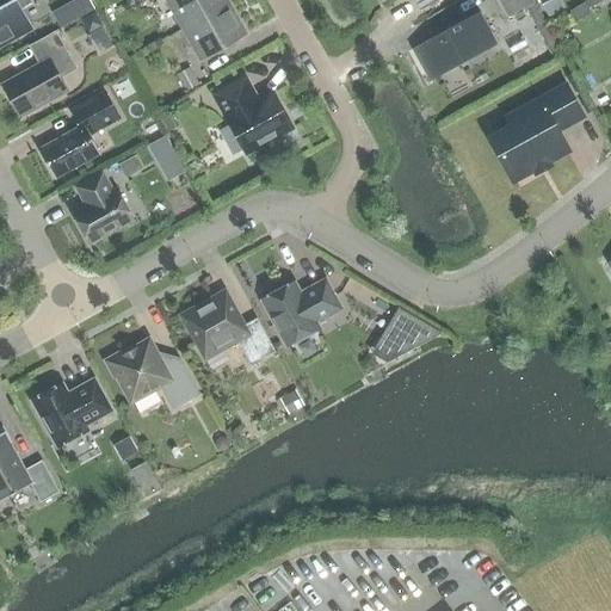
[(20,11),(32,5),(30,0),(0,0),(0,47),(31,30),(20,11)]
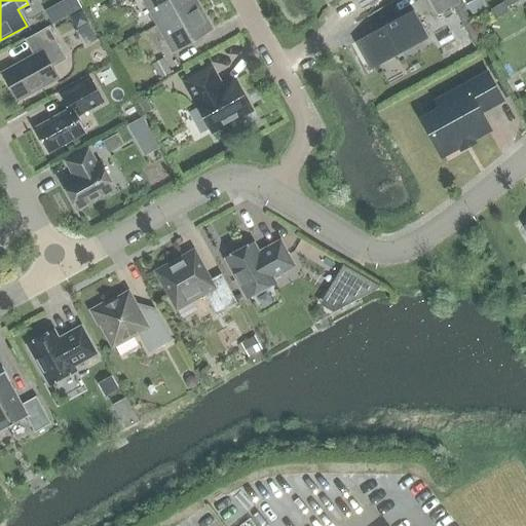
[(65,0),(72,13),(81,8),(76,0),(65,0)]
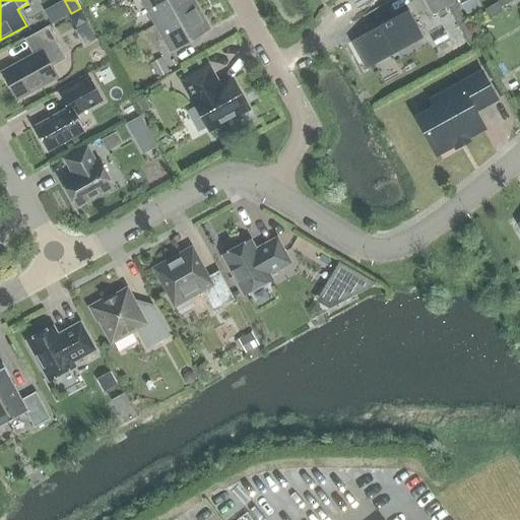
[(140,0),(154,24),(195,2),(193,0),(140,0)]
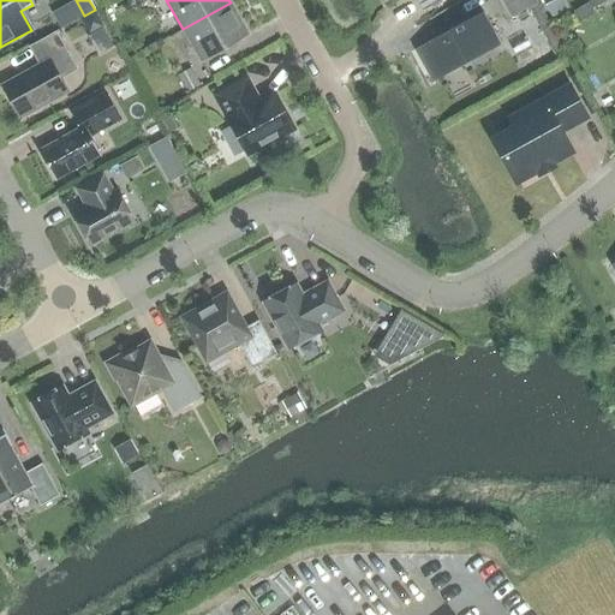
[(381,0),(383,3),(387,0),(416,0),(422,11),(440,0),(381,0)]
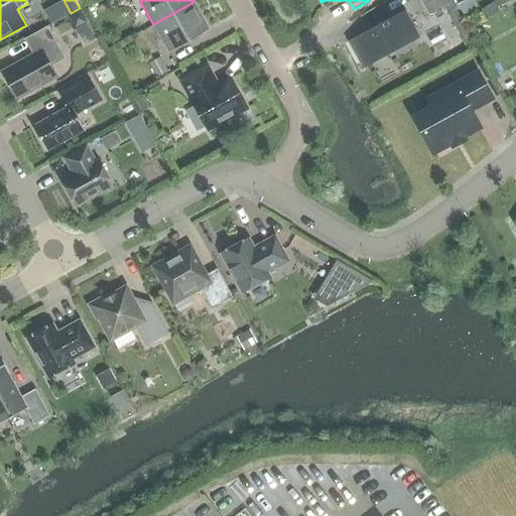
[(448,0),(418,0),(428,16),(452,3),(448,0)]
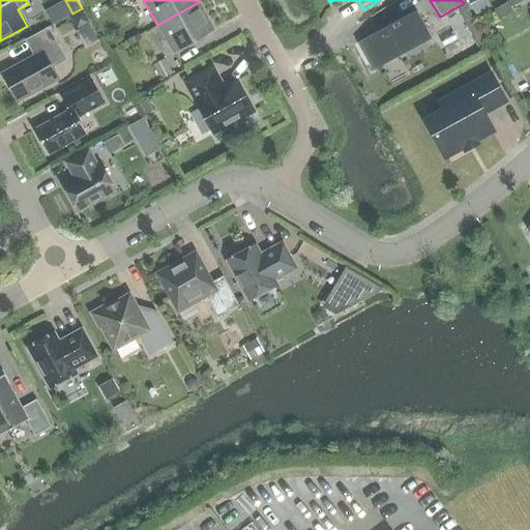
[(482,0),(466,0),(475,16),(488,8),(482,0)]
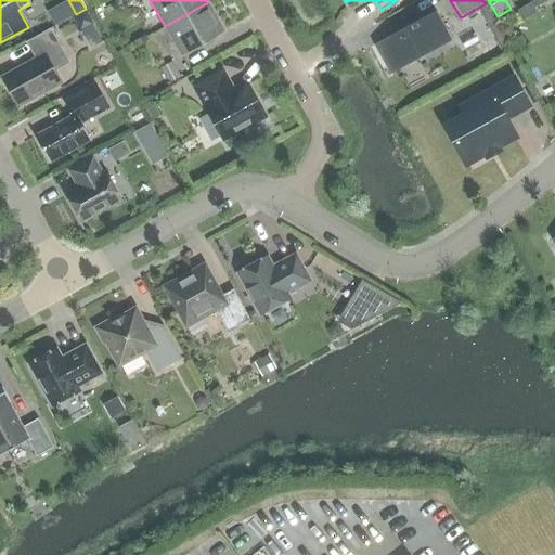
[(223,30),(208,2),(165,26),(181,54),(223,30)]
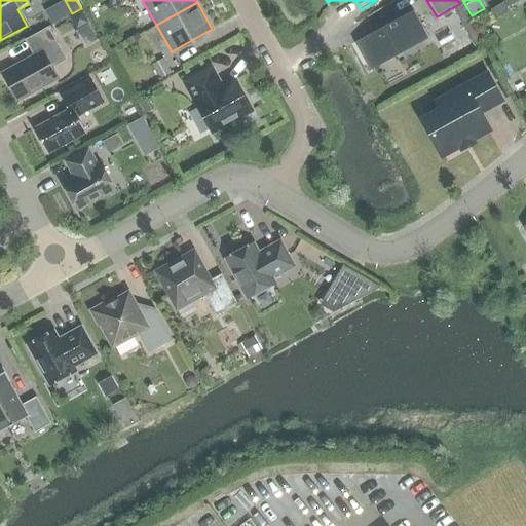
[(489,10),(495,21),(508,12),(502,3),(489,10)]
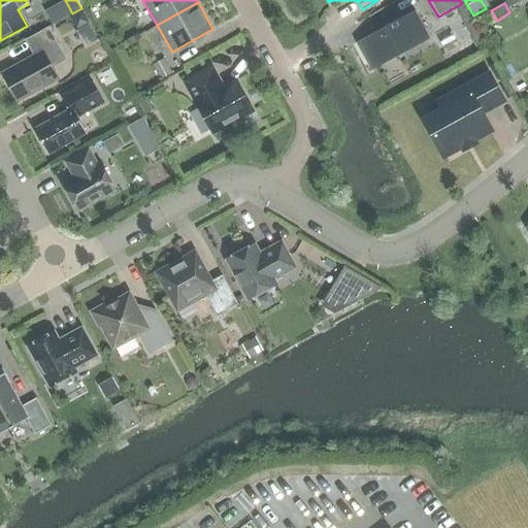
[(430,38),(415,9),(356,42),(356,43),(361,40),(373,63),(426,33),(429,38),(430,38)]
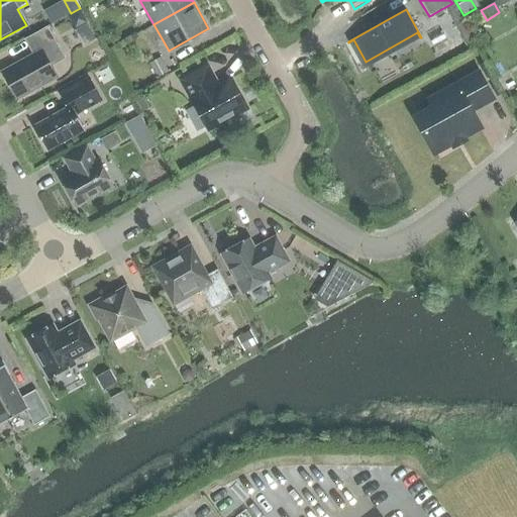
[(86,22),(80,10),(68,17),(74,29),(86,22)]
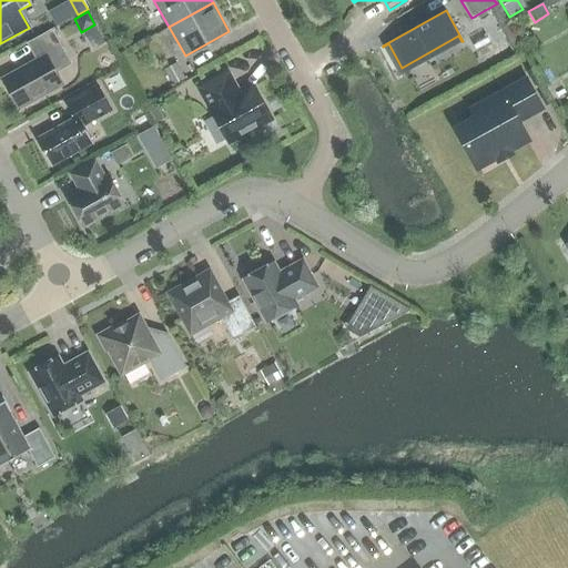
[(87,30),(95,48),(108,41),(99,23),(87,30)]
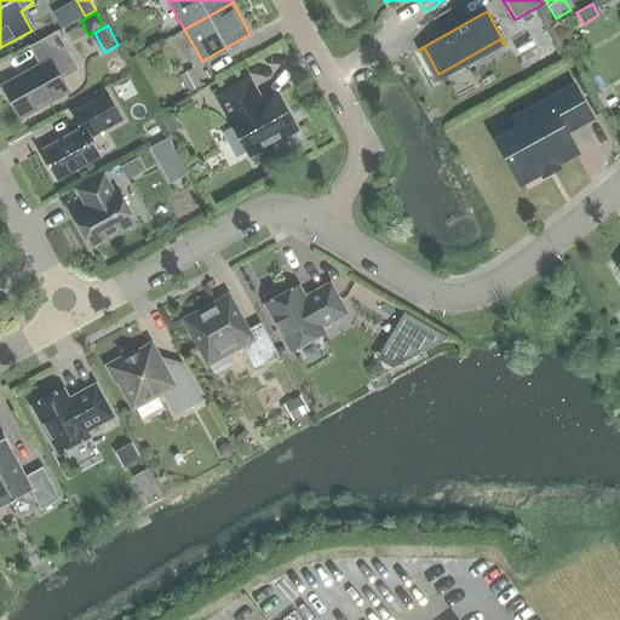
[(61,80),(78,70),(56,32),(29,47),(39,65),(1,86),(21,120),(68,93),(61,80)]
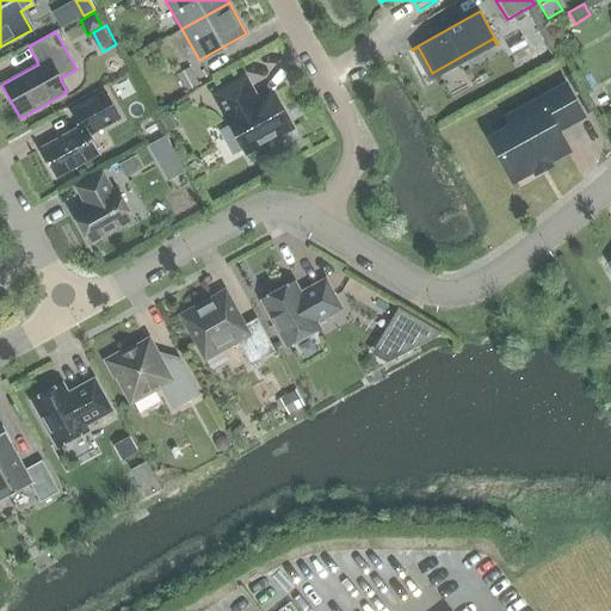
[(185,91),(199,82),(190,66),(176,73),(185,91)]
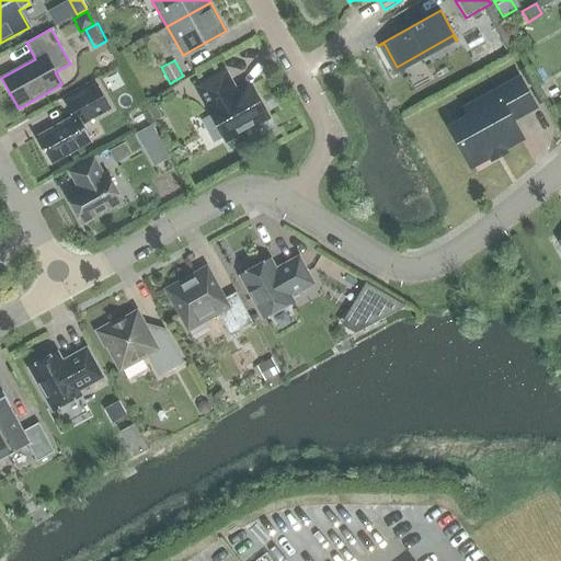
[(231,88),(232,87),(224,71),(195,87),(226,141),(253,126),(255,130),(266,124),(264,119),(267,118),(251,87),(236,94),(231,88)]
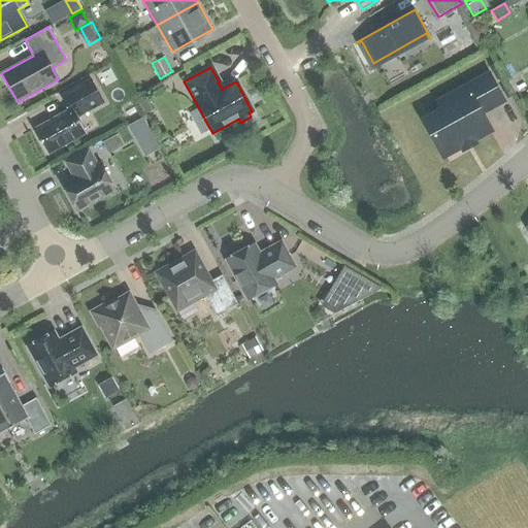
[(490,130),(481,114),(503,102),(489,74),(464,87),(469,96),(424,120),(443,155),(490,130)]
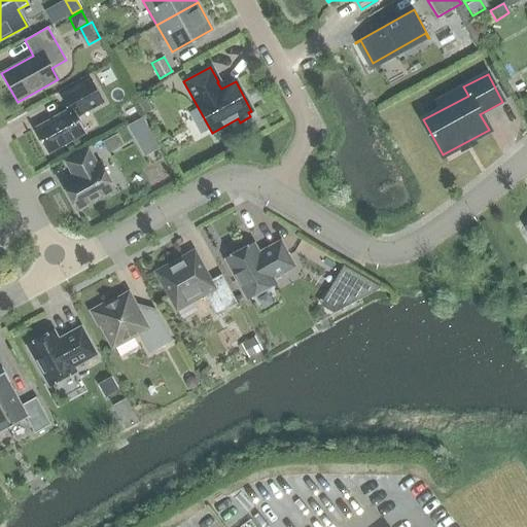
[(46,155),(86,133),(77,117),(103,103),(90,79),(61,96),(69,110),(33,130),(46,155)]
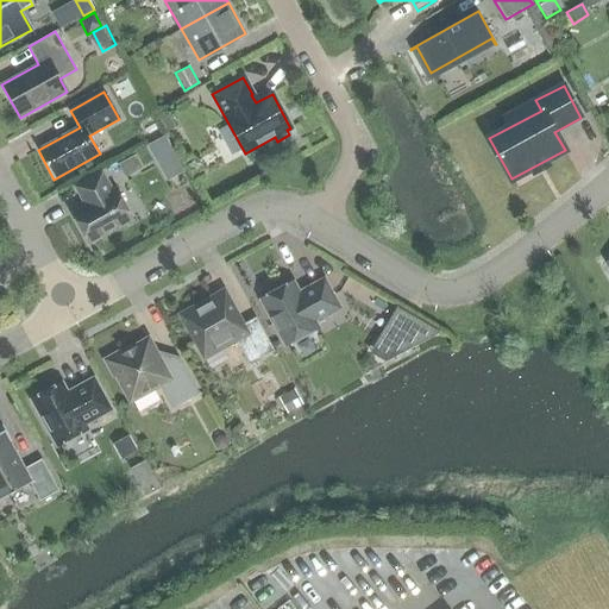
[(165,139),(151,148),(155,155),(170,146),(165,139)]
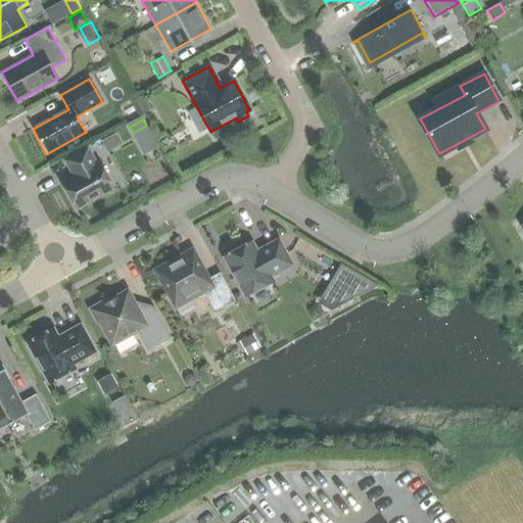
[(112,135),(101,141),(105,149),(109,150),(117,146),(112,135)]
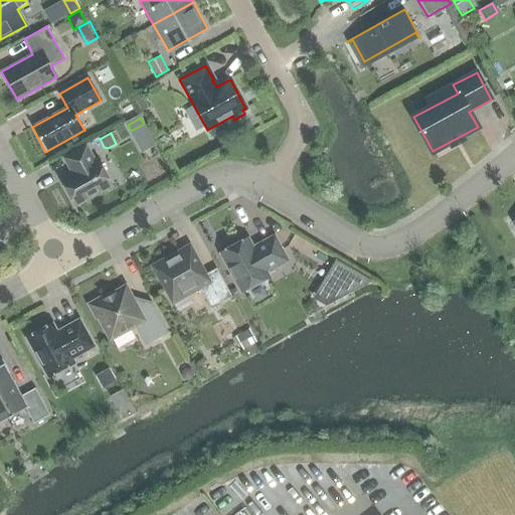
[(95,162),(86,146),(63,158),(72,174),(61,180),(75,206),(112,186),(98,161),(95,162)]
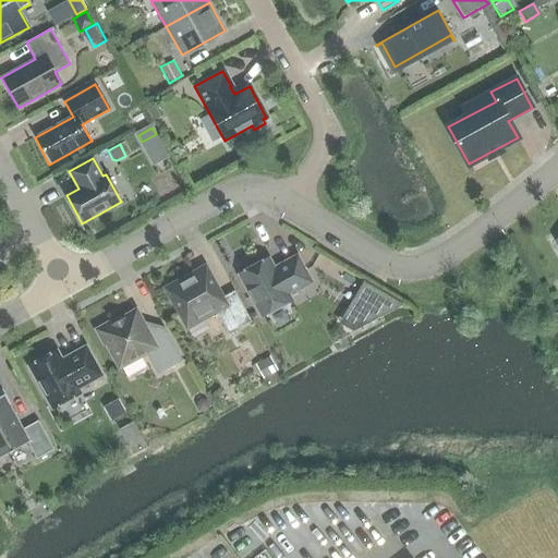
[(281,265),(283,267),(276,271),(268,258),(239,276),(262,316),(291,300),(289,295),(312,282),(296,256),(281,265)]
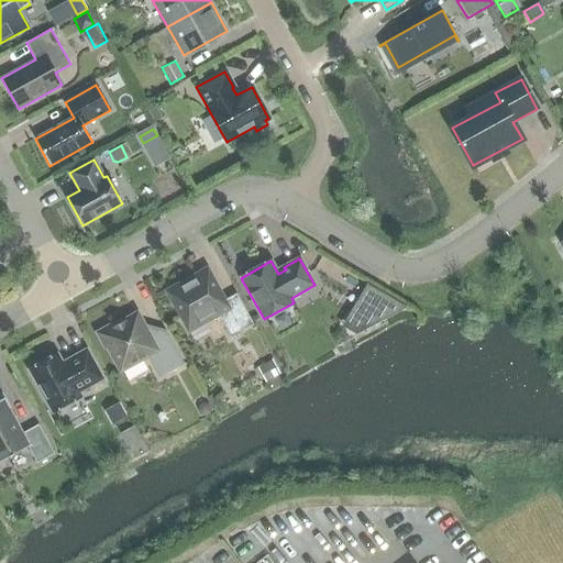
[(222,301),(219,294),(206,272),(169,291),(183,316),(179,317),(188,332),(208,321),(207,319),(217,313),(230,338),(253,324),(236,294),(222,301)]
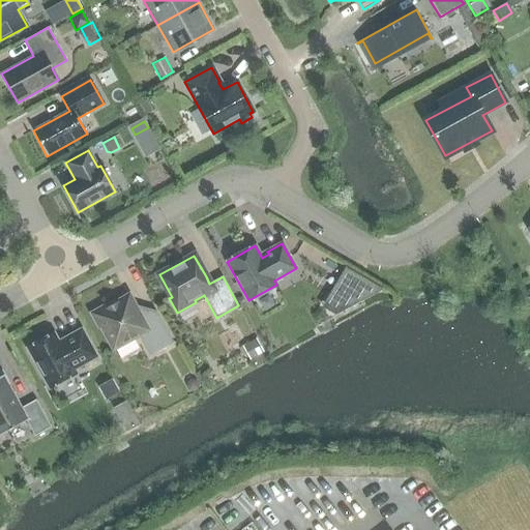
[(337,281),(329,295),(350,306),(366,297),(337,281)]
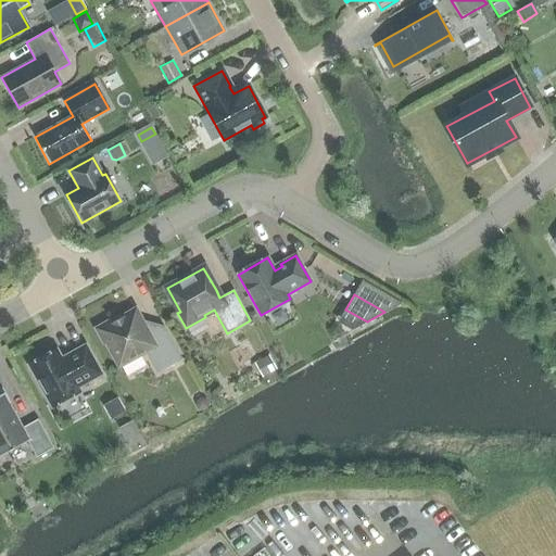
[(150,337),(135,310),(111,323),(110,319),(93,328),(102,344),(105,343),(118,366),(146,352),(156,373),(180,359),(163,329),(150,337)]
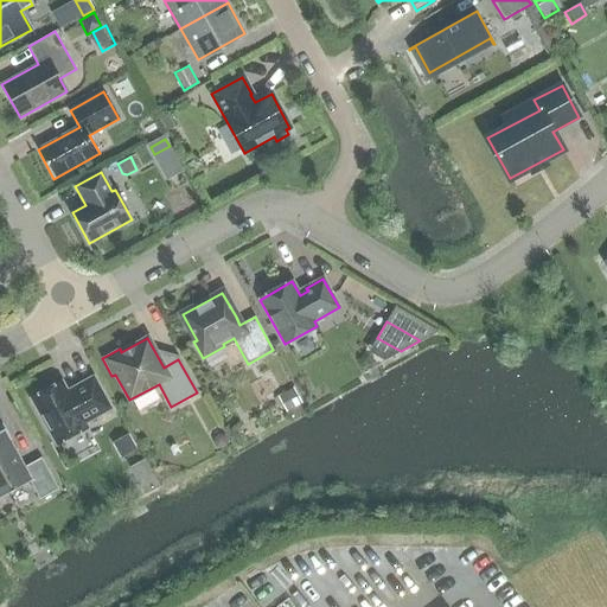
[(56,445),(87,428),(84,423),(110,409),(93,377),(77,385),(77,388),(68,393),(62,382),(31,398),(56,445)]
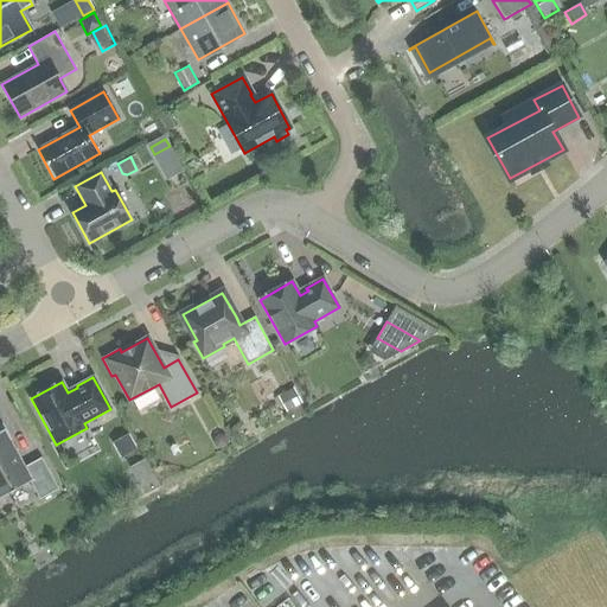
[(281,393),(291,409),(302,402),(294,387),(281,393)]
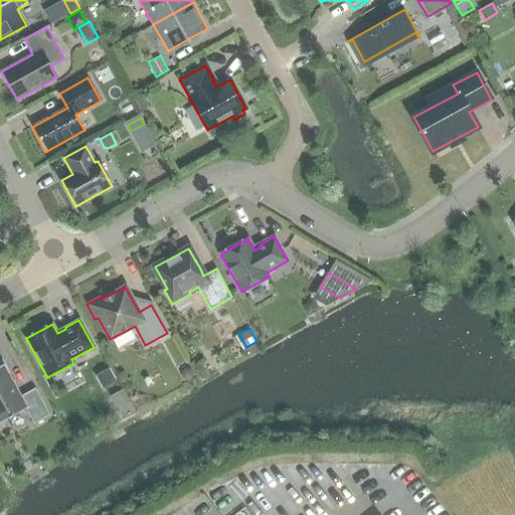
[(0,422),(25,409),(33,423),(49,415),(35,388),(20,396),(3,365),(0,366),(0,422)]
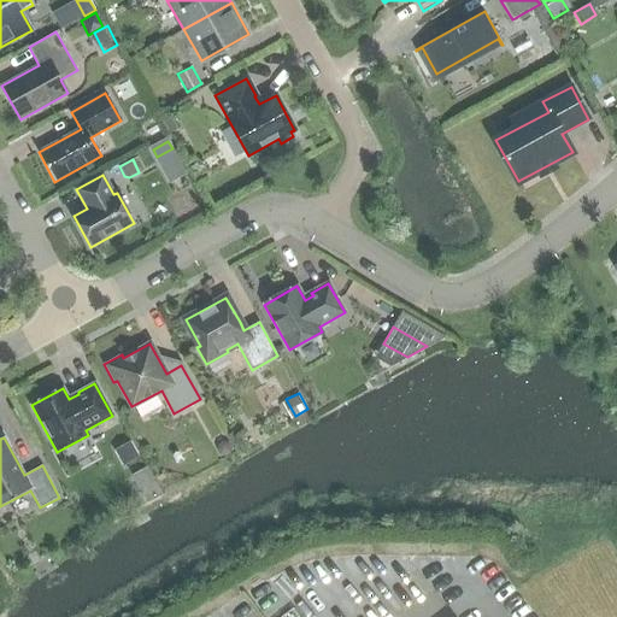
[(113,451),(122,466),(139,458),(130,441),(113,451)]
